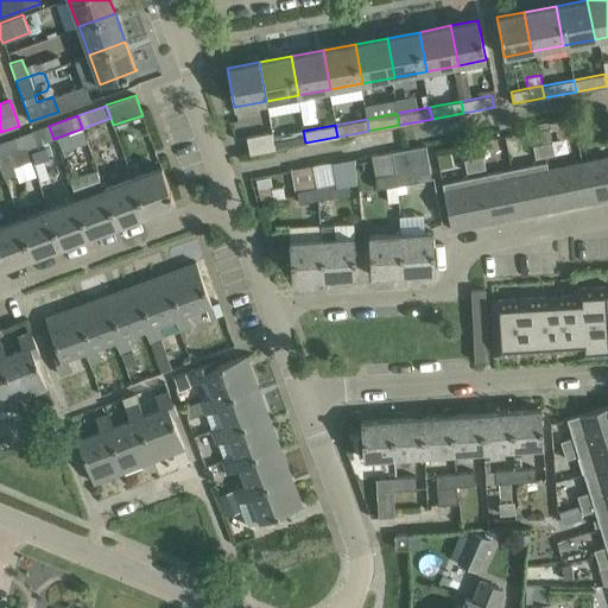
[(21,135),(26,149),(54,139),(49,126),(21,135)]
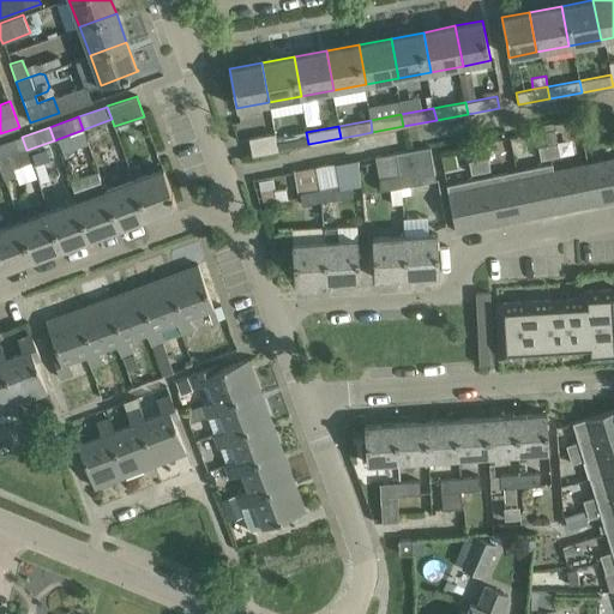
[(548,145),(551,157),(560,156),(554,128),(545,131),(548,145)]
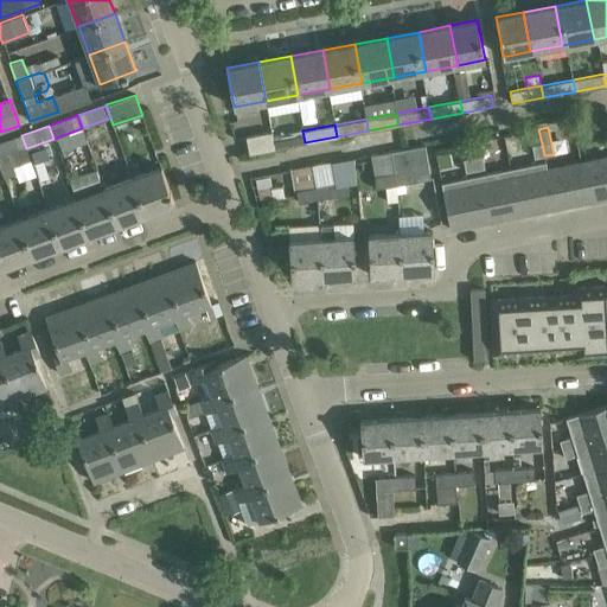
[(542,144),(538,129),(528,132),(531,146),(542,144)]
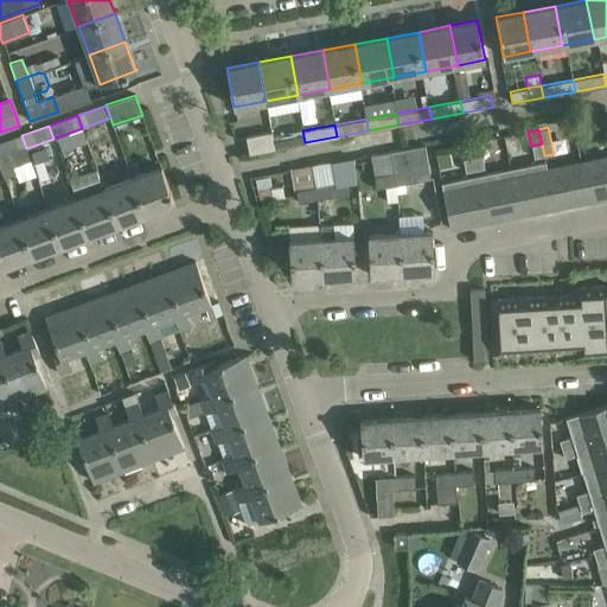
[(275,148),(305,142),(302,131),(273,136),(275,148)]
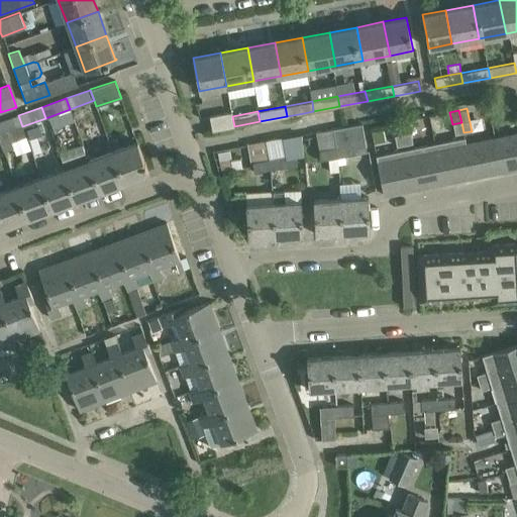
[(234,126),(232,116),(232,112),(209,116),(212,130),(234,126)]
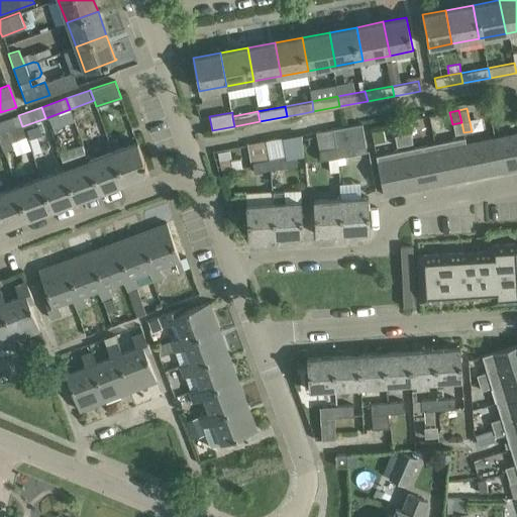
[(18,115),(0,121),(0,142),(3,151),(13,147),(11,141),(25,136),(22,126),(18,115)]
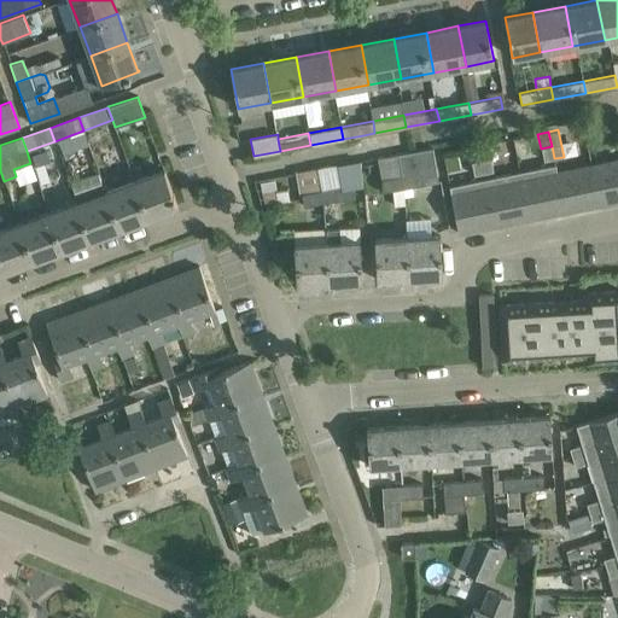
[(541,149),(544,161),(554,158),(552,146),(541,149)]
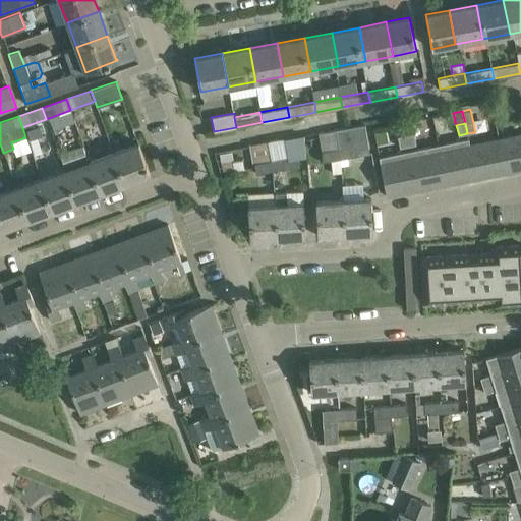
[(364,124),(335,129),(340,159),(369,154),(364,124)]
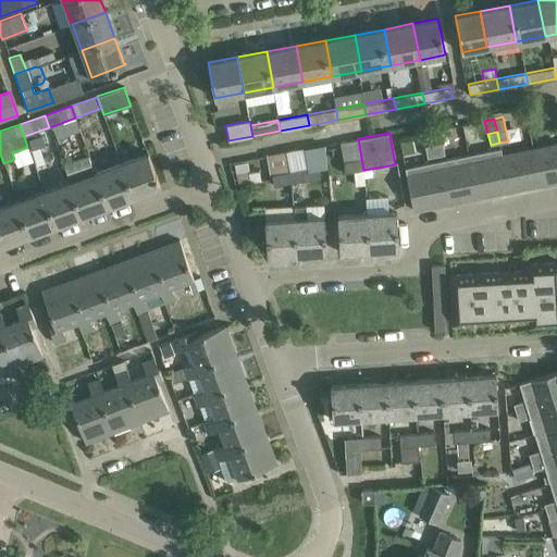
[(37,135),(27,138),(31,150),(32,149),(40,147),(37,135)]
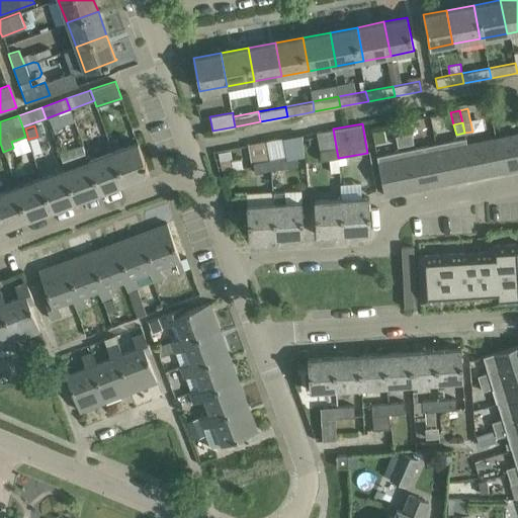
[(321,161),(338,158),(333,128),(316,133),(321,161)]
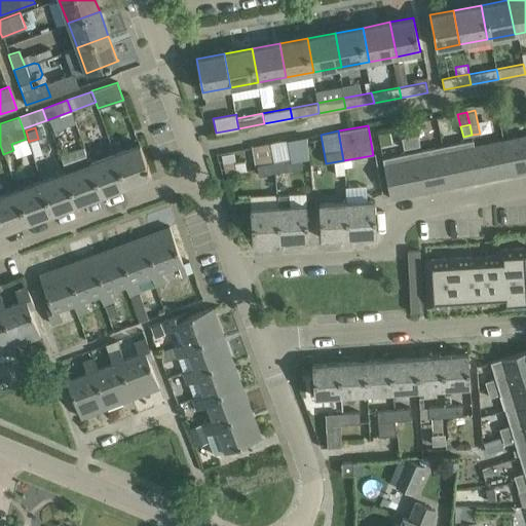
[(410,136),(412,147),(420,145),(418,135),(410,136)]
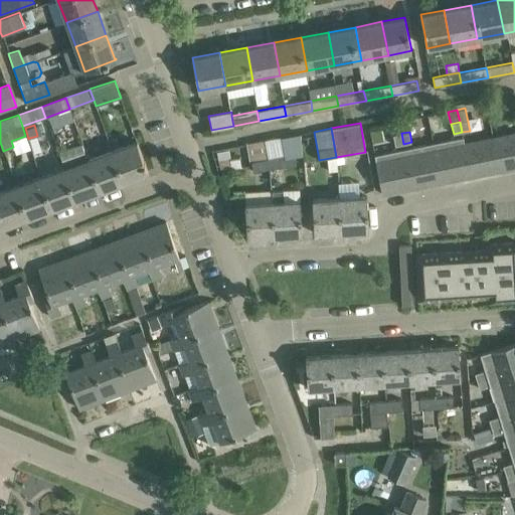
[(301,133),(282,137),(287,166),(291,166),(295,161),(294,156),(303,155),(301,133)]
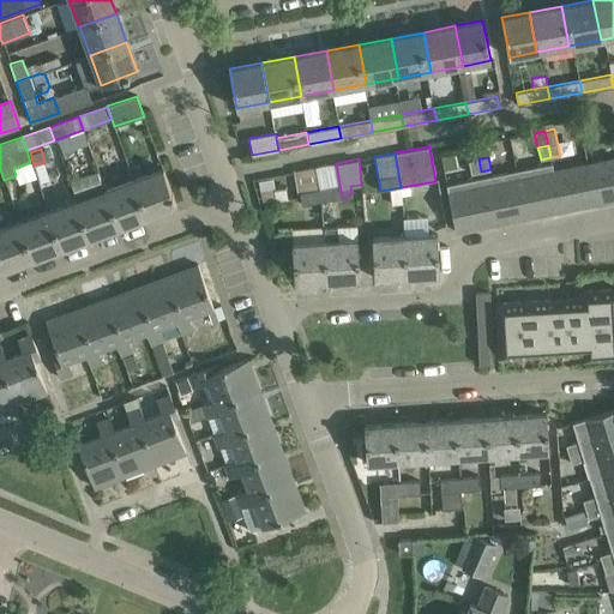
[(471,173),(481,172),(479,158),(469,161),(471,173)]
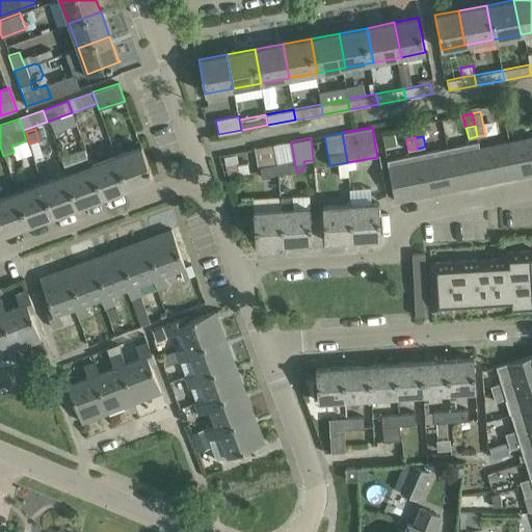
[(531,137),(509,142),(516,176),(531,173),(531,137)]
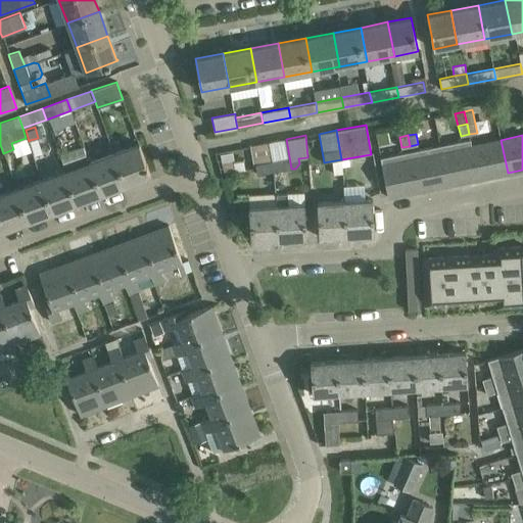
[(38,138),(30,140),(35,155),(42,153),(38,138)]
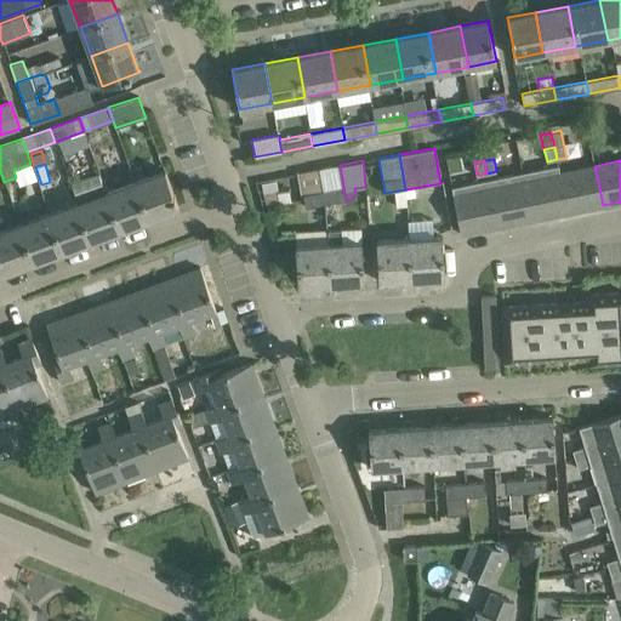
[(318,169),(324,204),(346,200),(340,165),(339,165),(318,169)]
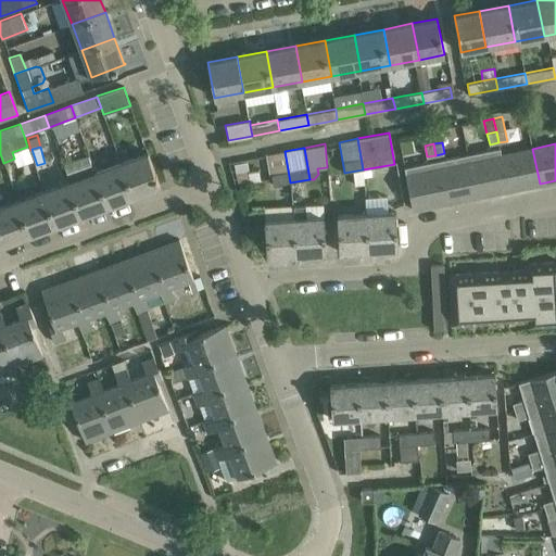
[(498,149),(467,155),(476,197),(500,192),(498,187),(506,185),(501,155),(498,149)]
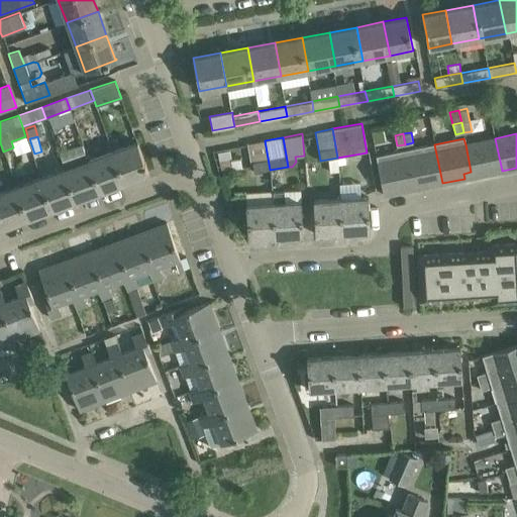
[(495,138),(466,144),(471,172),(479,171),(480,176),(502,171),(495,138)]
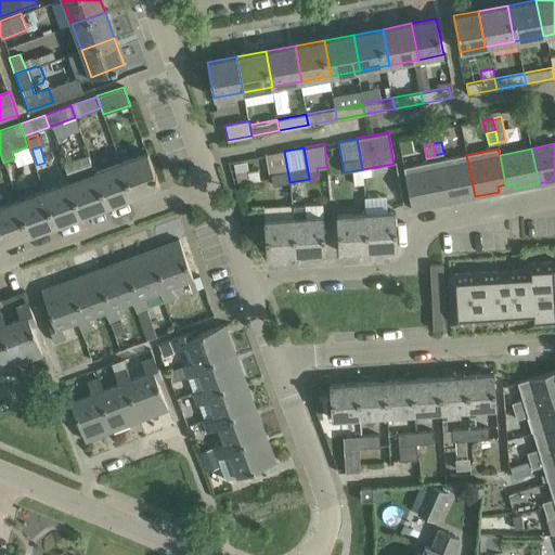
[(273,185),(289,182),(284,151),(266,154),(269,175),(271,173),(273,185)]
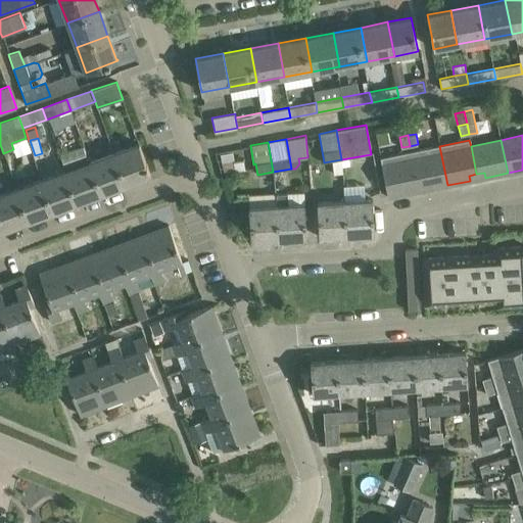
[(139,143),(113,152),(125,184),(149,175),(149,176),(150,176),(139,143)]
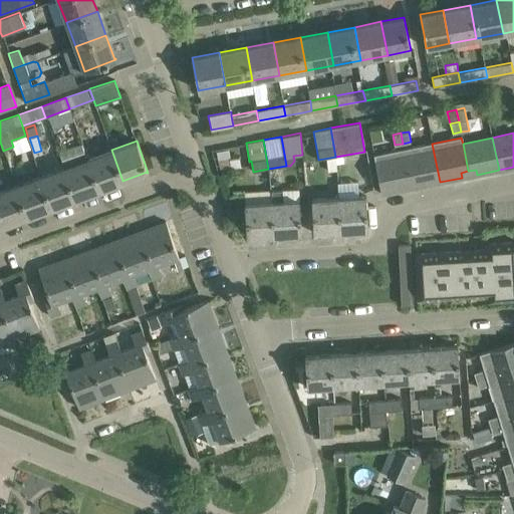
[(432,144),(403,150),(410,183),(418,182),(419,187),(440,182),(432,144)]
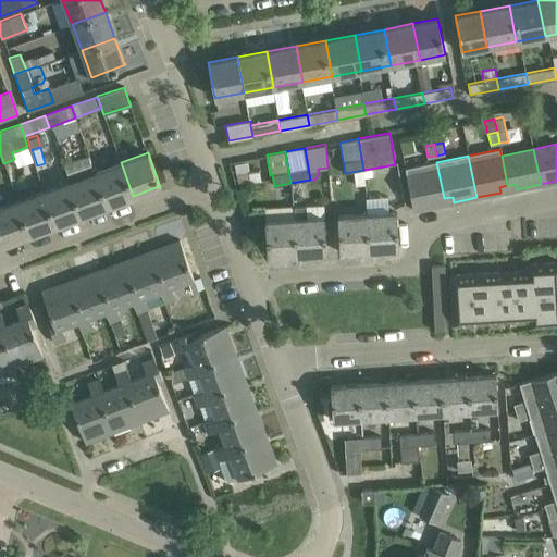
[(121,162),(95,172),(107,206),(133,196),(121,162)]
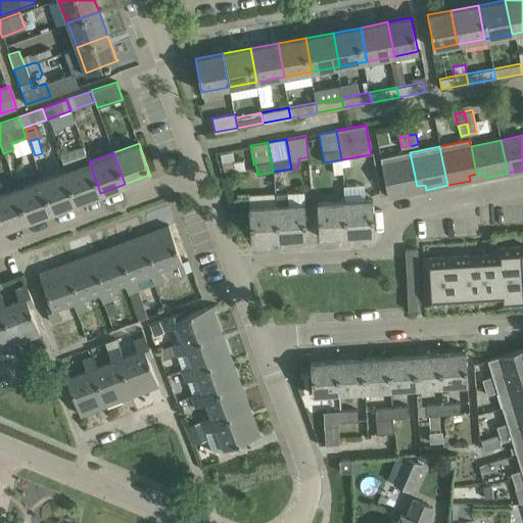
[(417,186),(410,152),(380,158),(384,178),(388,197),(411,193),(410,188),(417,186)]
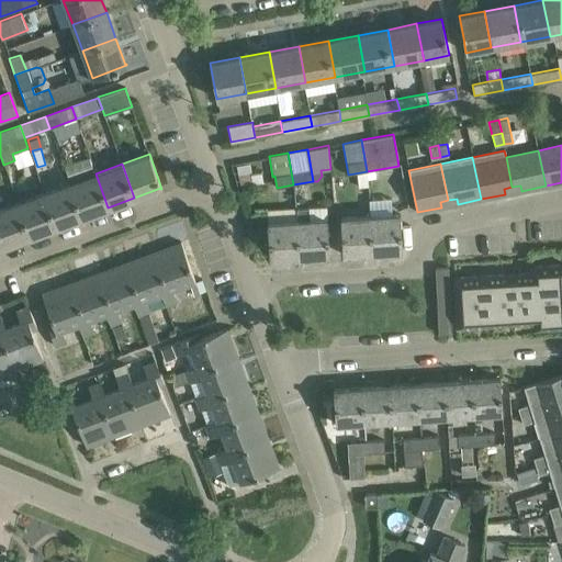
[(96,173),(69,183),(82,217),(108,208),(96,173)]
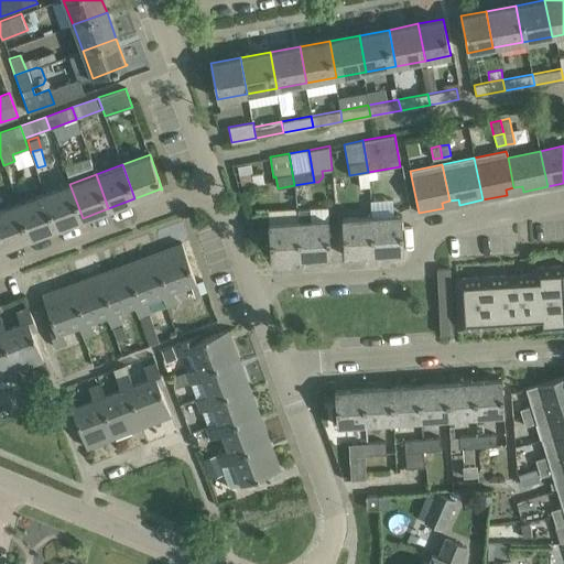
[(69,184),(44,194),(56,227),(83,218),(69,184)]
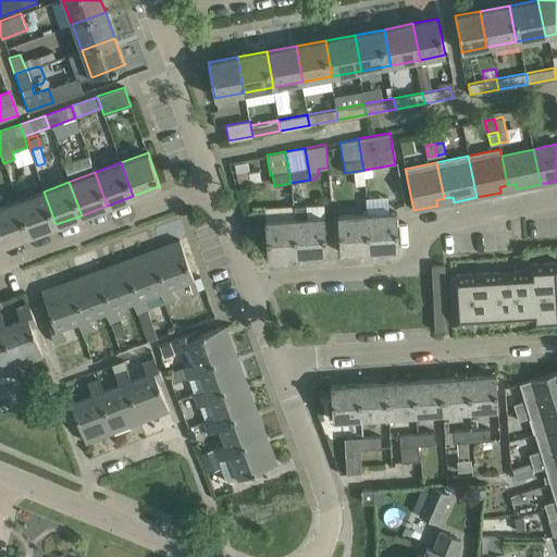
[(44,192),(17,200),(29,234),(56,224),(44,192)]
